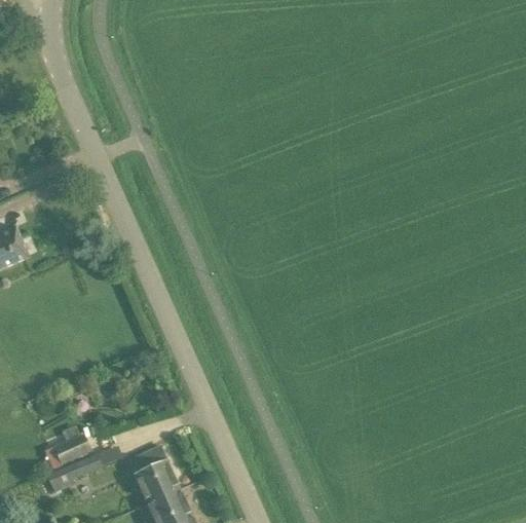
[(15,226),(0,233),(0,268),(25,257),(29,256),(15,226)]
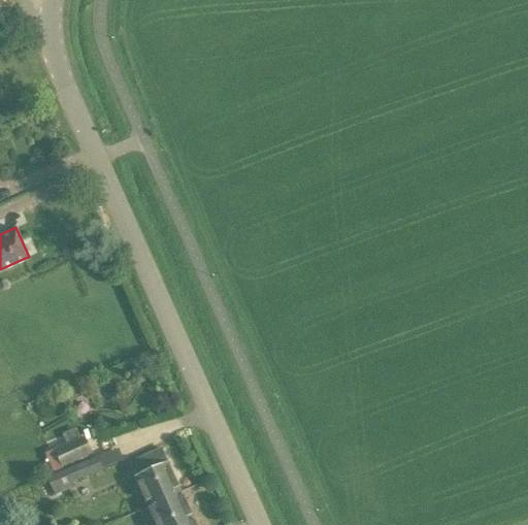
[(75,426),(62,432),(66,441),(50,450),(45,451),(53,469),(93,452),(85,433),(79,435),(75,426)]
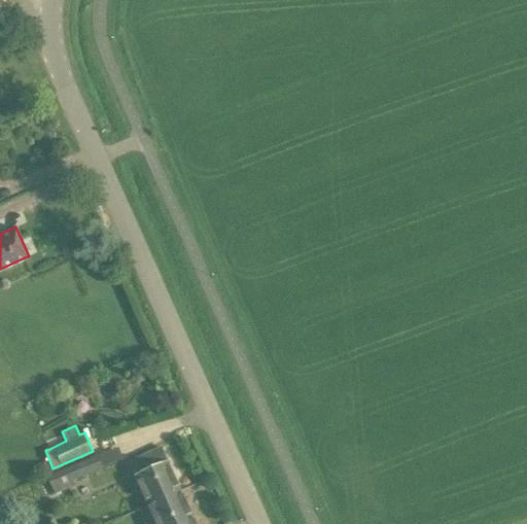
[(118,445),(47,475),(55,492),(75,484),(72,479),(102,466),(102,464),(123,456),(118,445)]
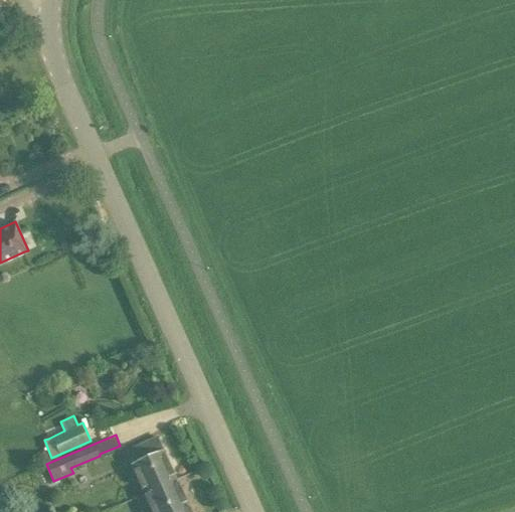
[(160,485),(176,478),(158,437),(126,451),(144,492),(144,493),(160,485)]
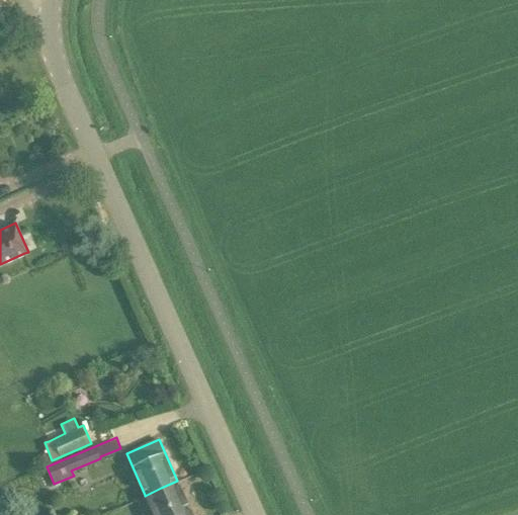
[(191,514),(177,481),(161,488),(145,496),(145,495),(136,498),(143,514),(191,514)]
